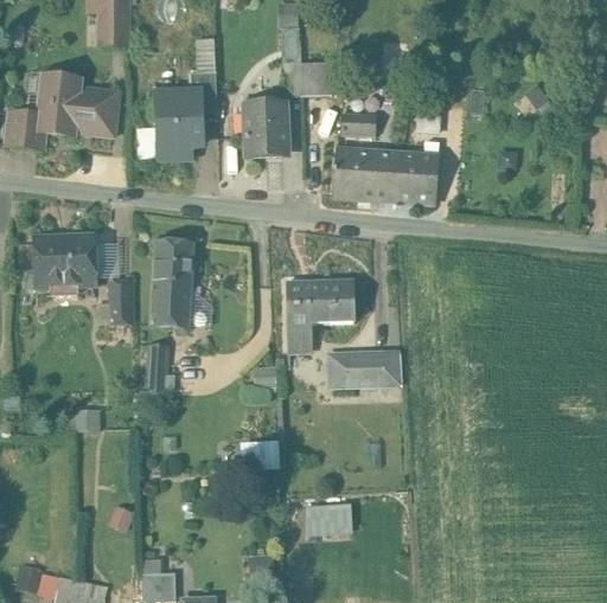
[(127,5),(100,5),(100,45),(127,45),(127,5)]
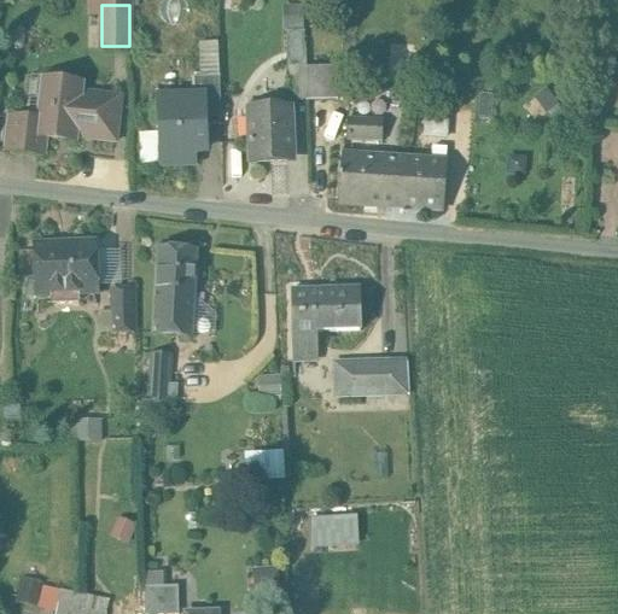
[(289,99),(307,98),(307,65),(304,28),(286,28),(289,99)]
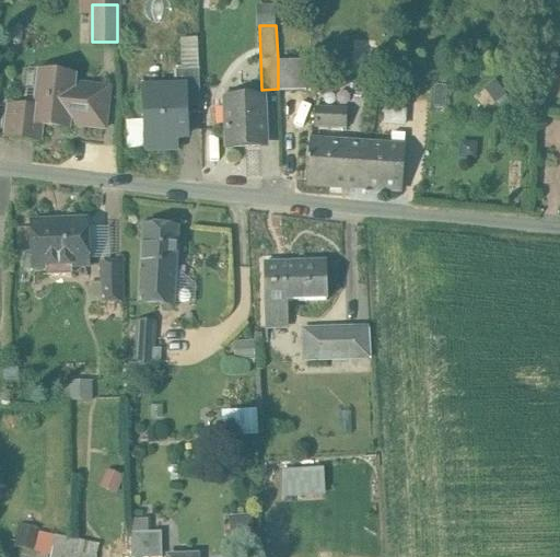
[(278,59),(278,89),(304,89),(303,58),(278,59)]
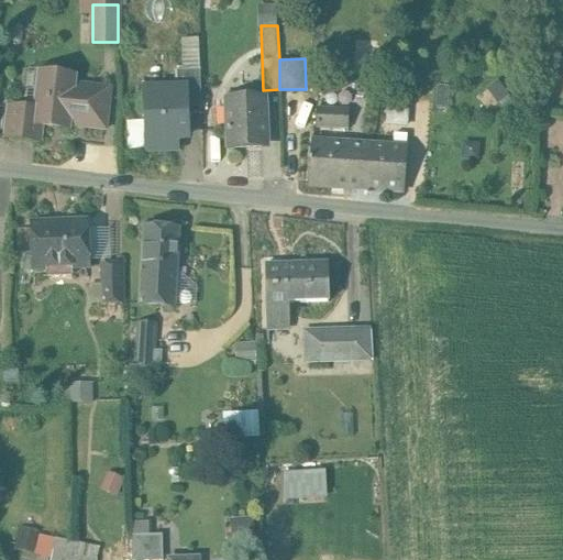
[(200,67),(177,68),(177,86),(187,86),(188,111),(201,111),(200,67)]
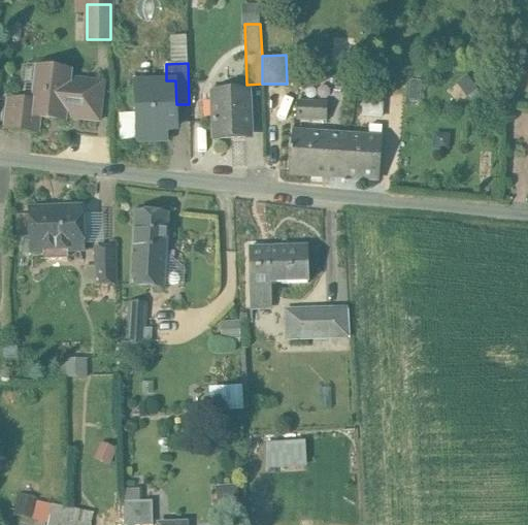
[(69,69),(37,66),(33,100),(32,115),(38,116),(64,119),(64,115),(98,118),(102,81),(68,77),(69,69)]
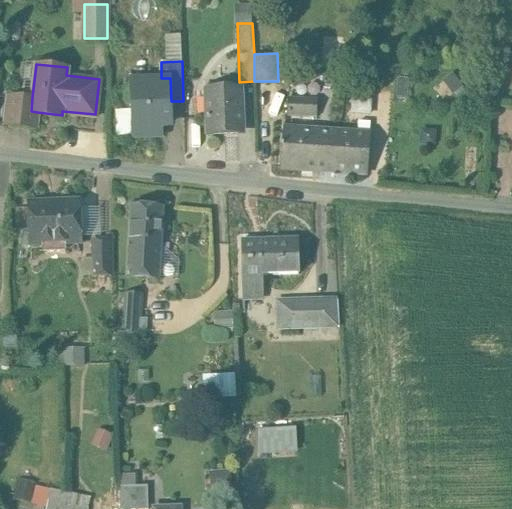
[(289,70),(287,98),(314,99),(312,116),(329,117),(331,88),(330,88),(331,73),(289,70)]
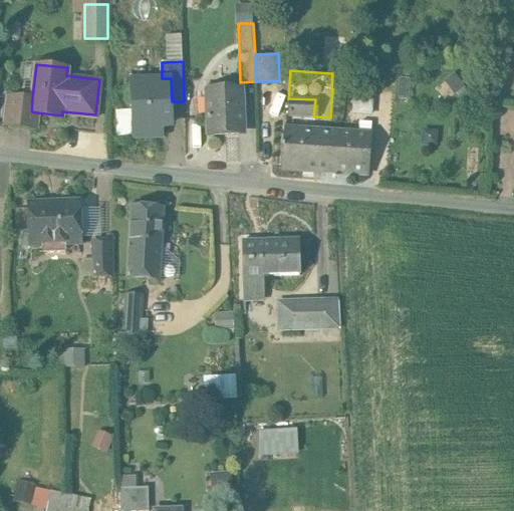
[(162,78),(132,80),(134,134),(163,134),(162,121),(173,120),(172,101),(171,78),(162,78)]
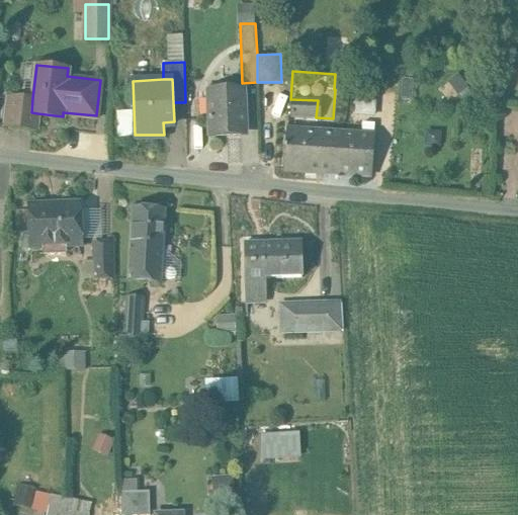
[(244,89),(207,90),(209,134),(241,132),(240,117),(245,117),(244,89)]
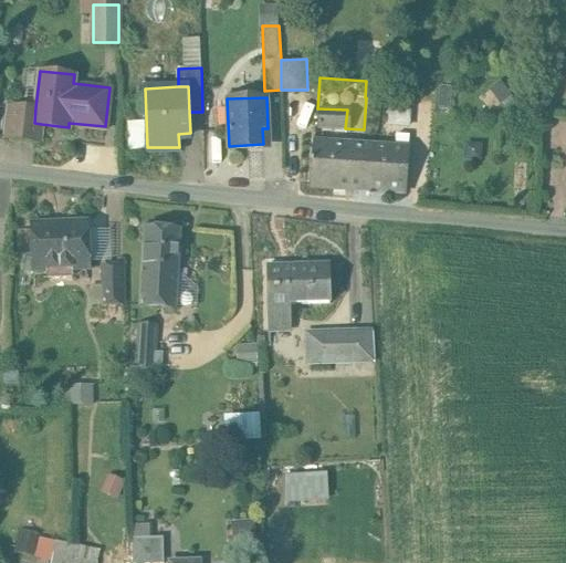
[(35,107),(9,104),(6,136),(40,139),(41,124),(34,123),(35,107)]
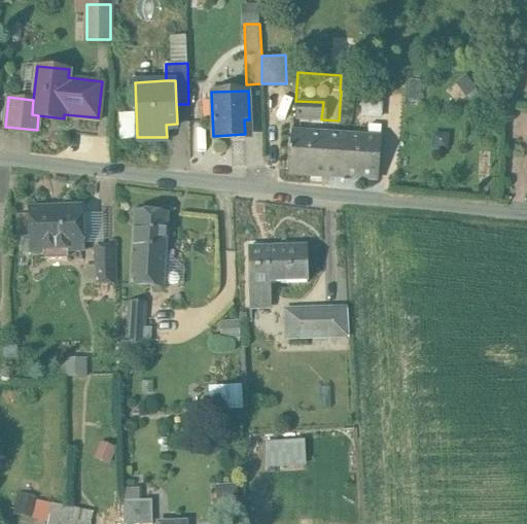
[(294,117),(321,119),(323,102),(295,101),(294,117)]
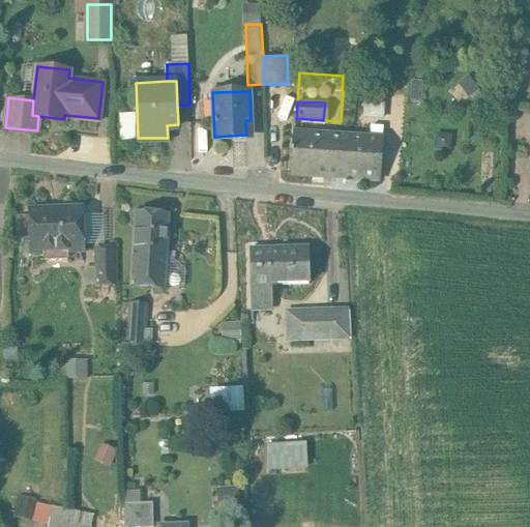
[(321,134),(293,132),(290,172),(319,174),(321,134)]
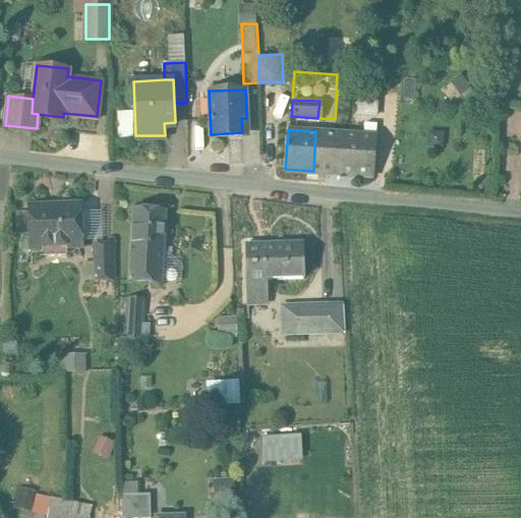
[(372,135),(315,131),(313,171),(369,175),(372,135)]
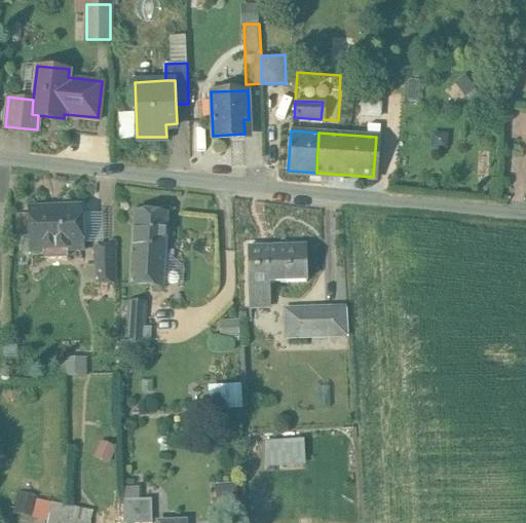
[(82,204),(29,207),(30,249),(83,247),(82,204)]
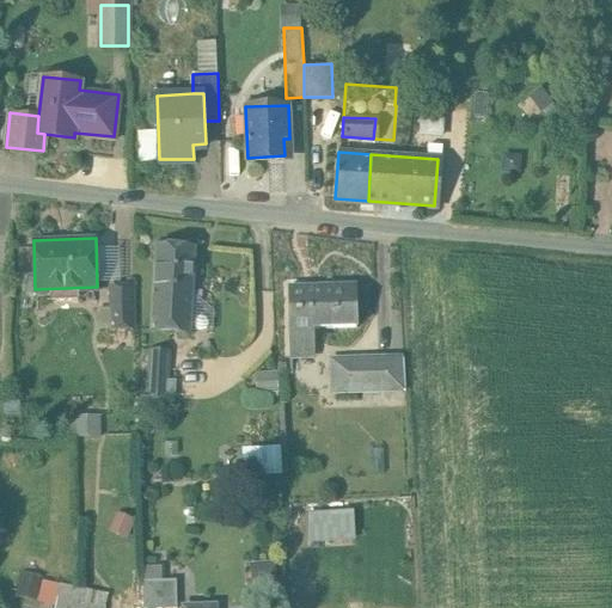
[(195,245),(155,243),(152,306),(191,308),(195,245)]
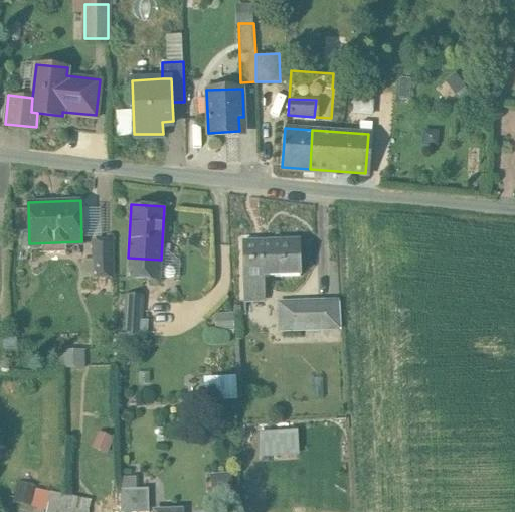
[(299,237),(242,238),(243,301),(266,301),(265,276),(299,275),(299,237)]
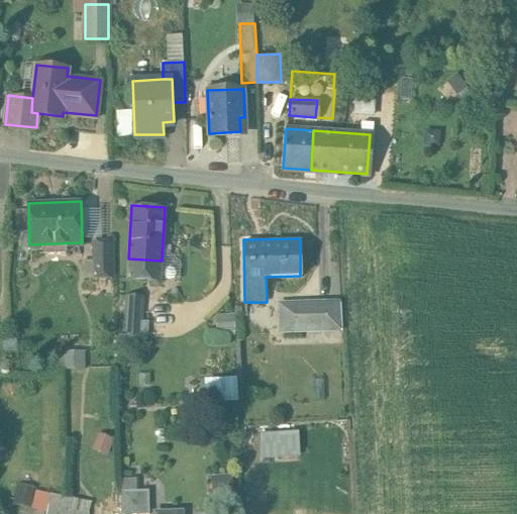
[(112,239),(93,240),(94,276),(112,276),(112,239)]
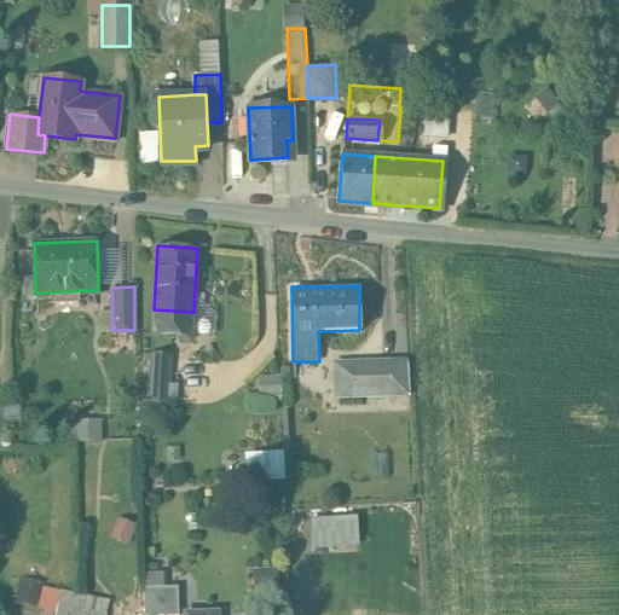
[(194,312),(154,309),(152,334),(191,336),(194,312)]
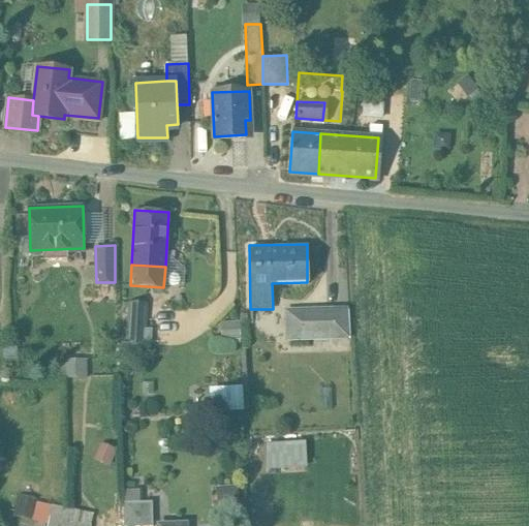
[(147,303),(129,301),(127,343),(153,344),(154,329),(146,328),(147,303)]
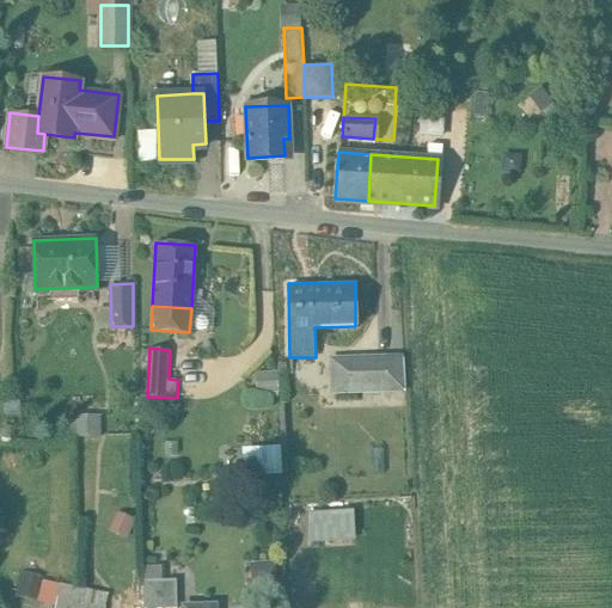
[(403,354),(329,356),(330,392),(404,391),(403,354)]
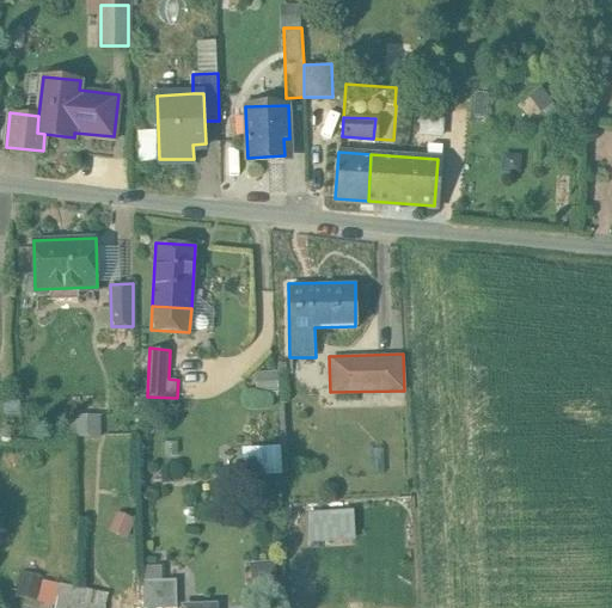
[(99,416),(68,416),(68,435),(99,435),(99,416)]
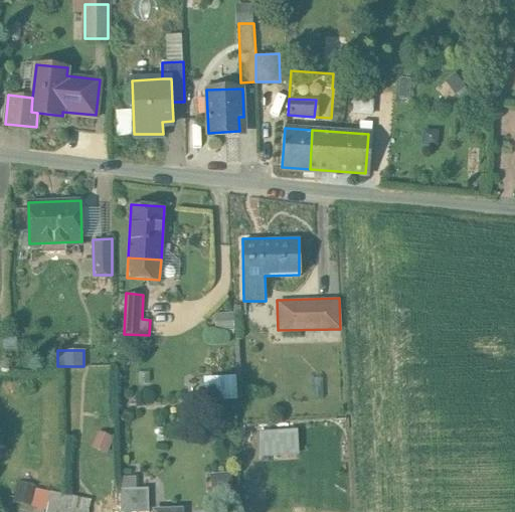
[(235,374),(203,375),(204,399),(236,398),(235,374)]
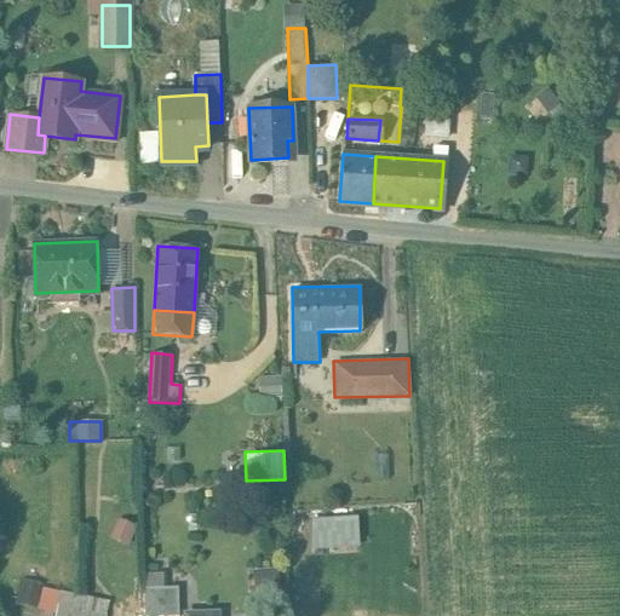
[(137,524),(119,516),(110,535),(130,543),(137,524)]
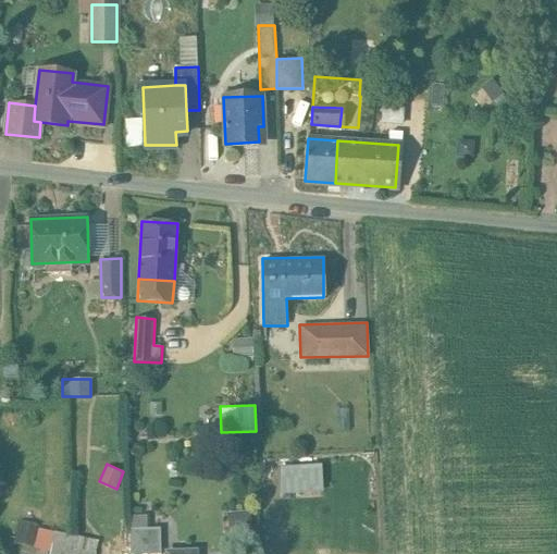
[(319,467),(282,468),(282,489),(319,488),(319,467)]
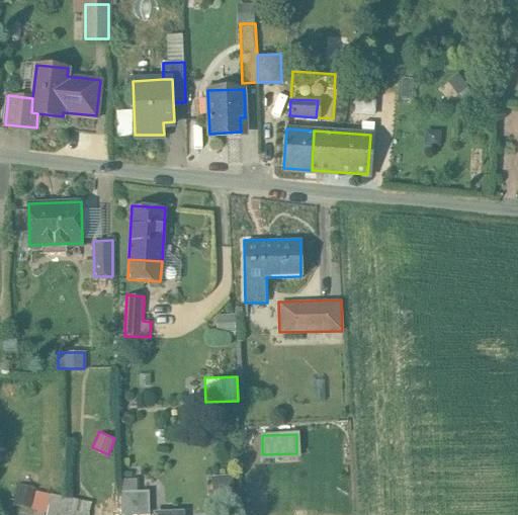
[(234,474),(211,474),(211,496),(234,495),(234,474)]
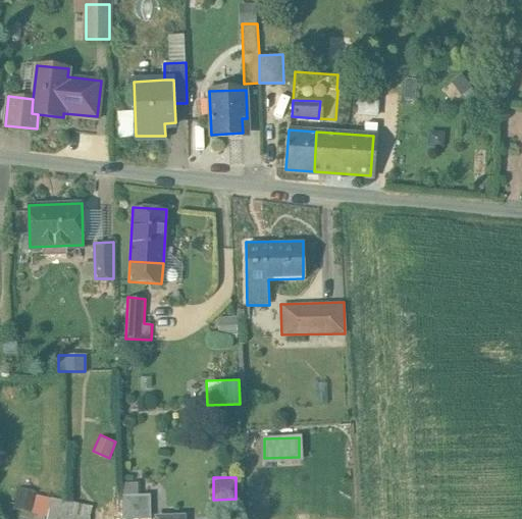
[(12,505),(53,518),(56,518),(62,505),(74,509),(76,503),(19,483),(12,505)]
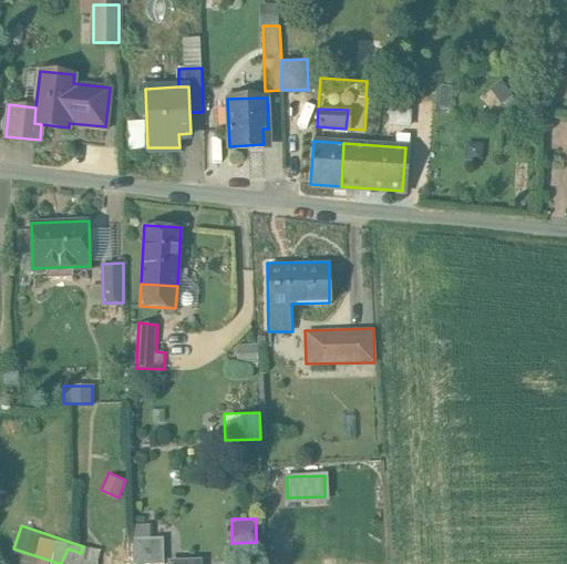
[(163,536),(133,537),(133,563),(164,563),(163,536)]
